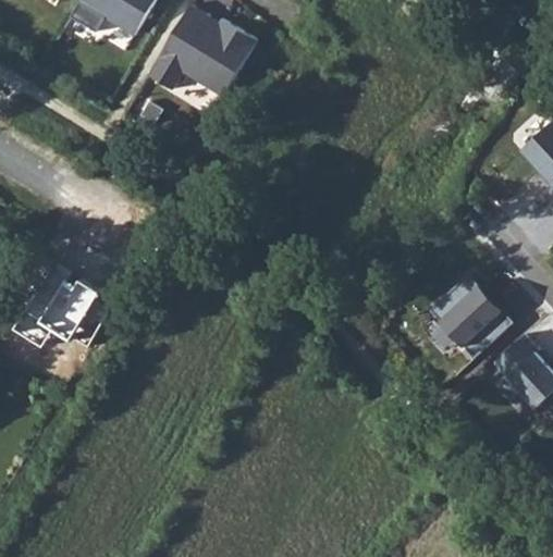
[(76,0),(68,15),(94,32),(102,17),(132,35),(152,0),(76,0)]
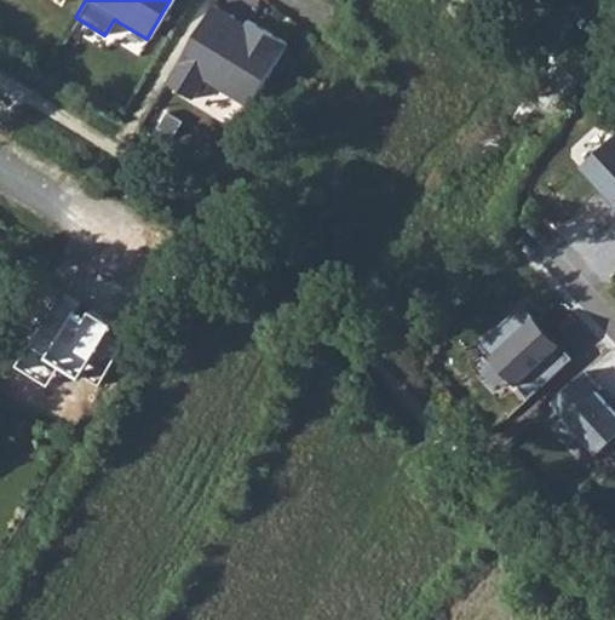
[(211,4),(164,82),(190,98),(202,80),(246,107),(285,44),(246,19),(241,27),(229,19),(231,17),(211,4)]
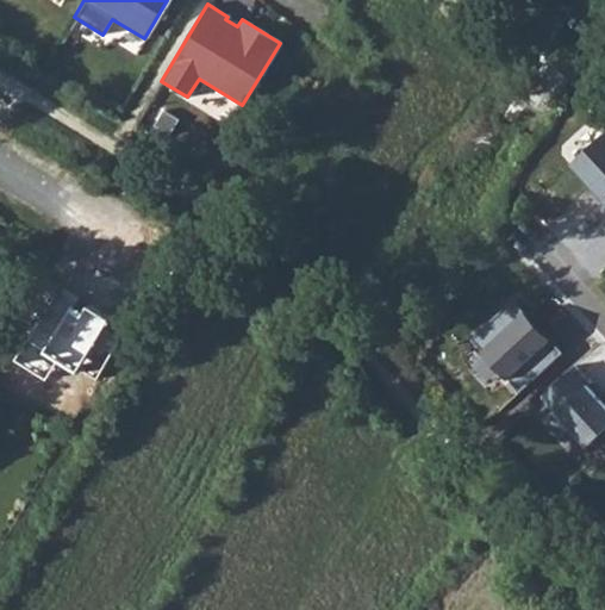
[(604,132),(604,131),(572,161),(603,194),(598,199),(604,206),(604,132)]
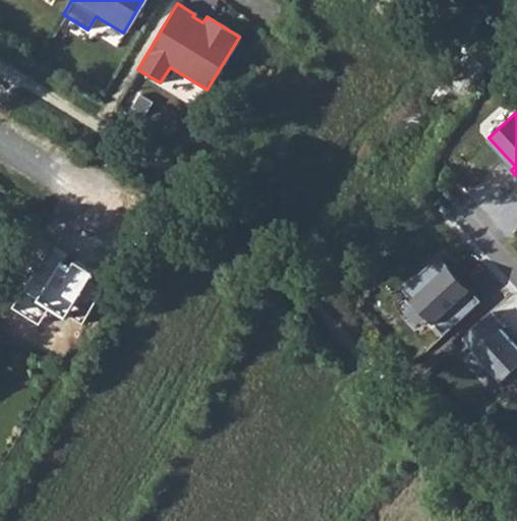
[(437,255),(401,288),(442,334),(479,300),(437,255)]
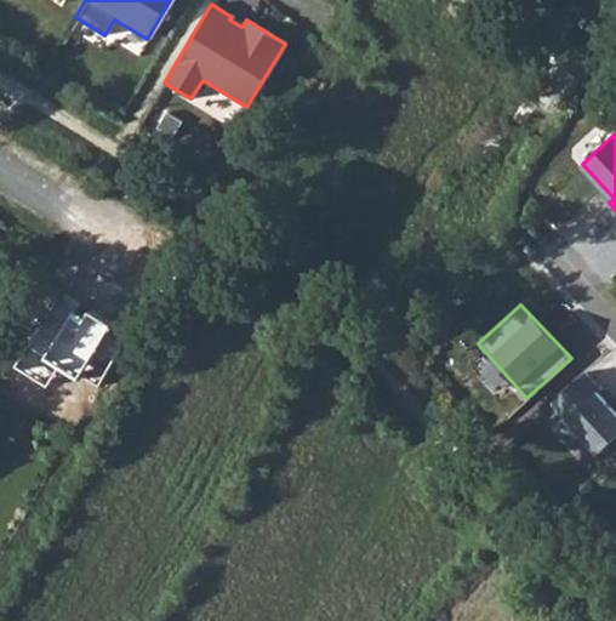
[(92,385),(117,343),(83,323),(79,329),(47,311),(13,369),(40,385),(50,369),(69,380),(75,375),(92,385)]
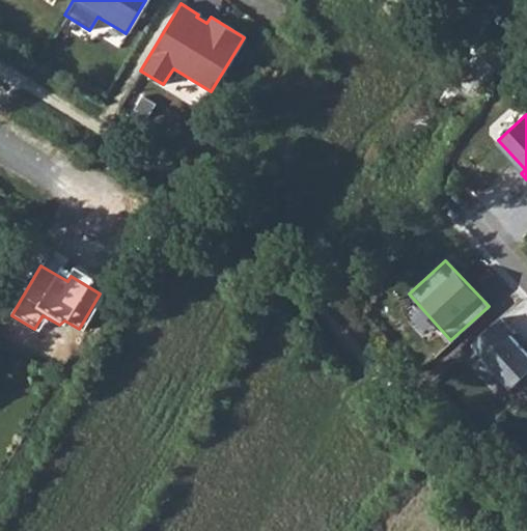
[(498,318),(461,353),(484,379),(495,369),(510,387),(518,380),(526,388),(526,354),(509,336),(512,333),(498,318)]
